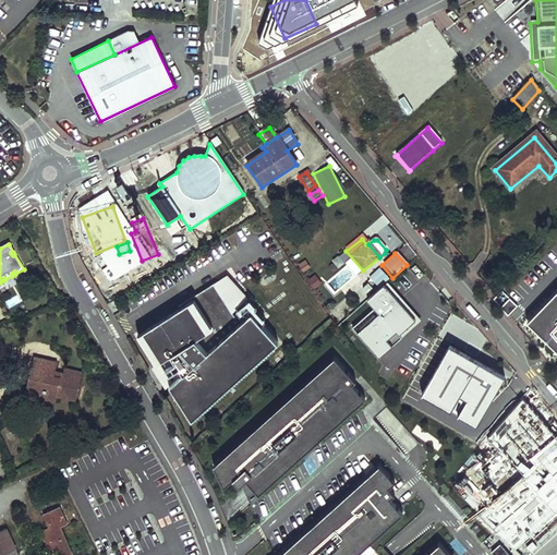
[(378,270),(368,280),(378,290),(389,281),(378,270)]
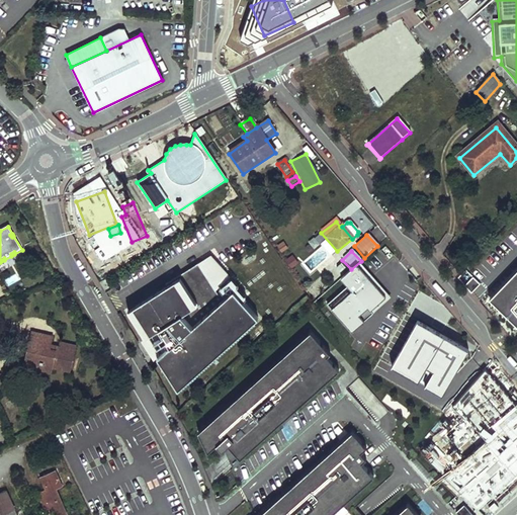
[(233,291),(243,303),(246,299),(236,288),(238,286),(209,257),(197,265),(219,296),(221,294),(225,299),(233,291)]
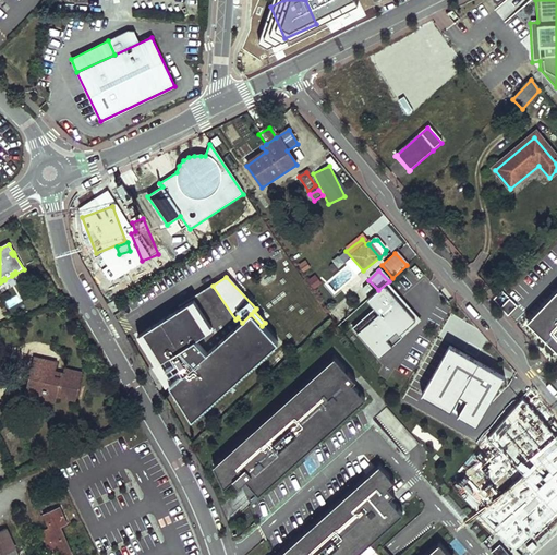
[(314,278),(304,286),(311,294),(321,287),(314,278)]
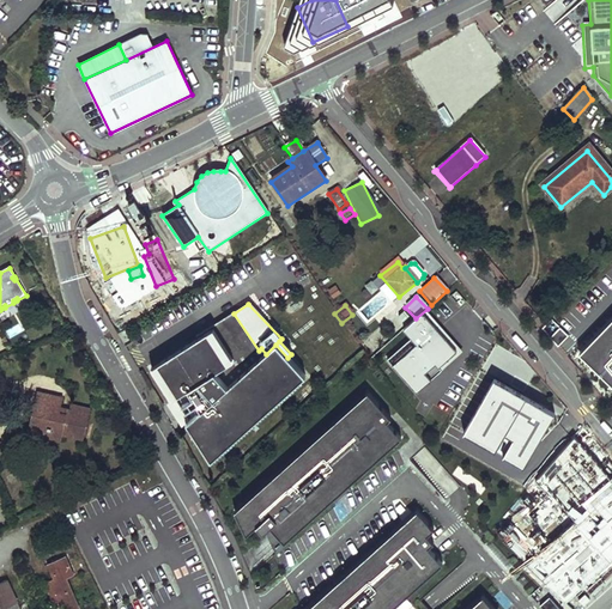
[(193,434),(211,463),(306,377),(288,358),(276,345),(266,354),(261,348),(259,351),(234,314),(195,339),(197,340),(151,370),(171,402),(179,397),(180,399),(183,405),(183,406),(187,412),(187,410),(188,412),(192,418),(193,419),(201,409),(210,419),(193,434)]
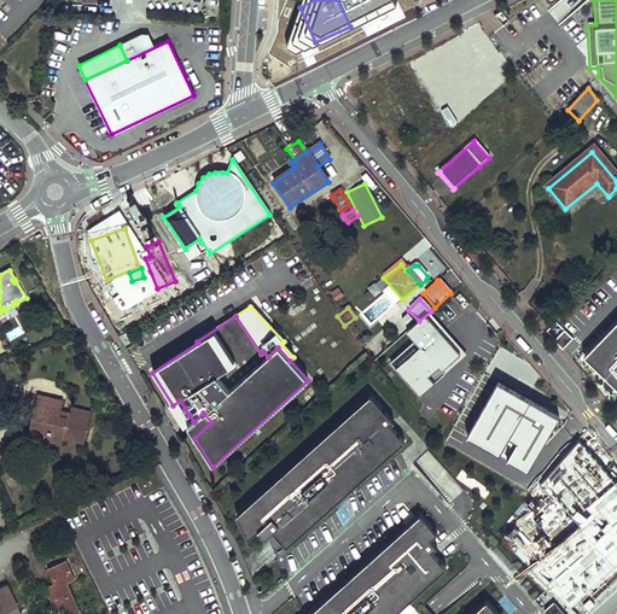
[(407,316),(400,322),(406,329),(413,322),(407,316)]
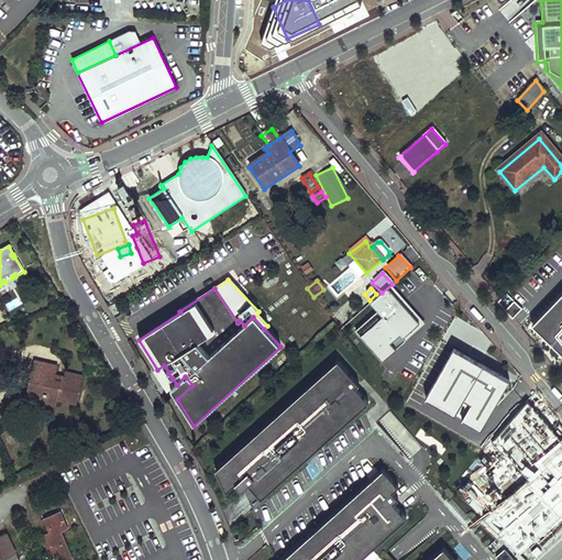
[(421,327),(387,289),(368,306),(377,315),(355,333),(381,362),(421,327)]
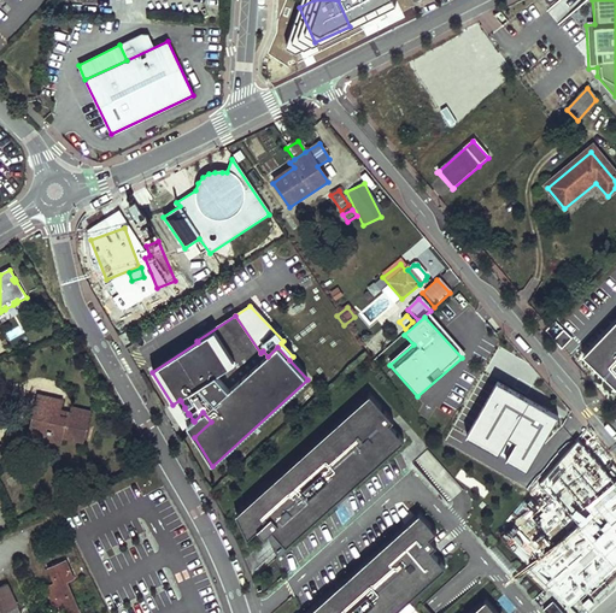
[(615,317),(580,355),(615,390),(615,317)]
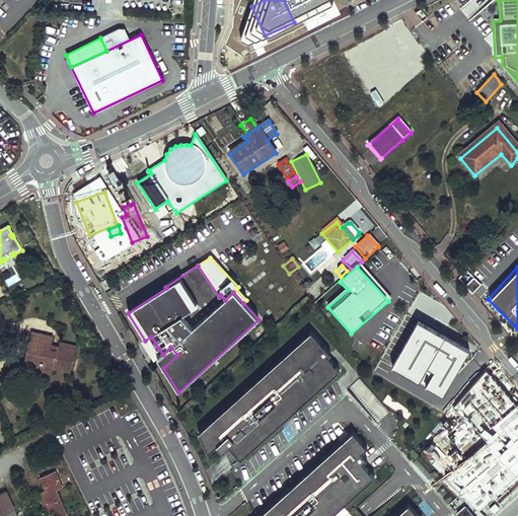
[(471,279),(463,287),(469,295),(478,285),(471,279)]
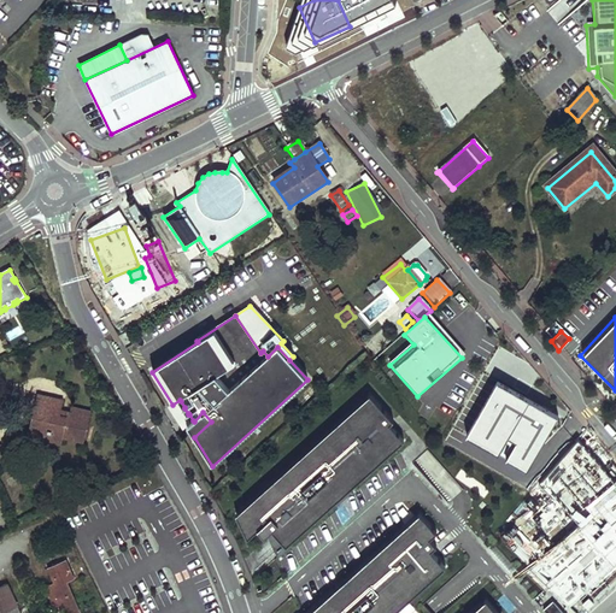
[(500,378),(512,359),(496,349),(485,369),(500,378)]
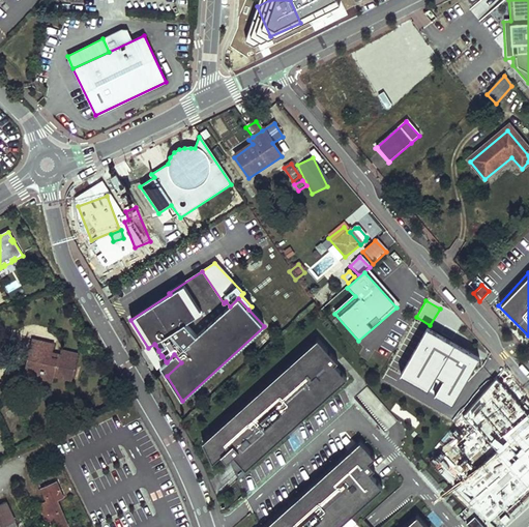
[(477,359),(425,331),(400,379),(451,407),(477,359)]
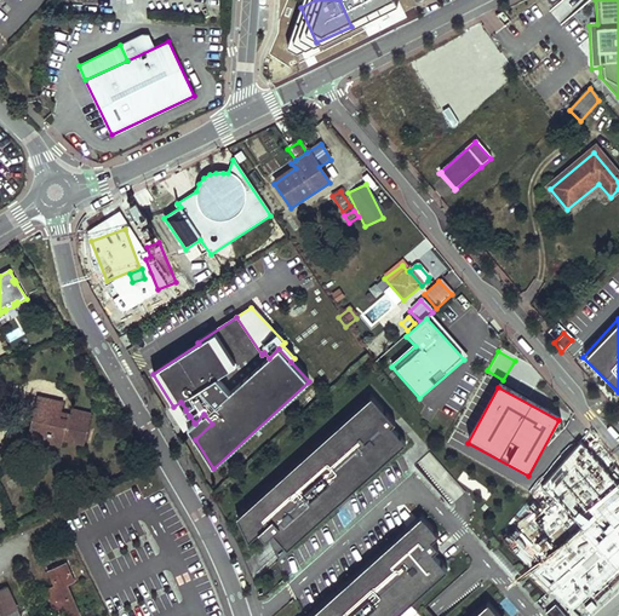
[(39,399),(33,429),(53,432),(51,444),(61,445),(62,441),(86,445),(92,421),(62,415),(64,404),(39,399)]
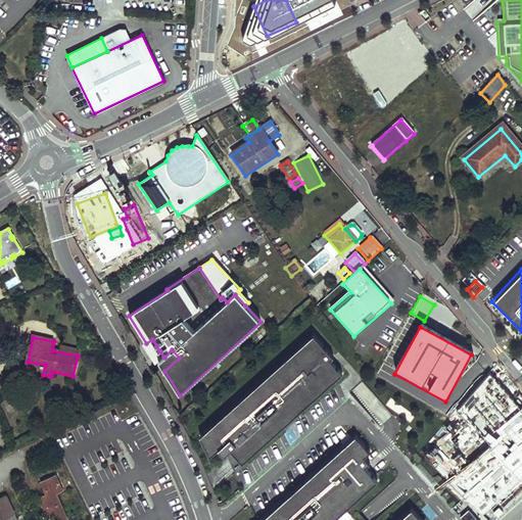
[(312,337),(198,439),(208,460),(218,452),(223,458),(225,457),(229,453),(232,456),(231,457),(231,459),(231,461),(233,462),(234,463),(236,462),(237,461),(241,466),(244,464),(281,430),(294,419),(340,376),(328,363),(332,360),(312,337)]
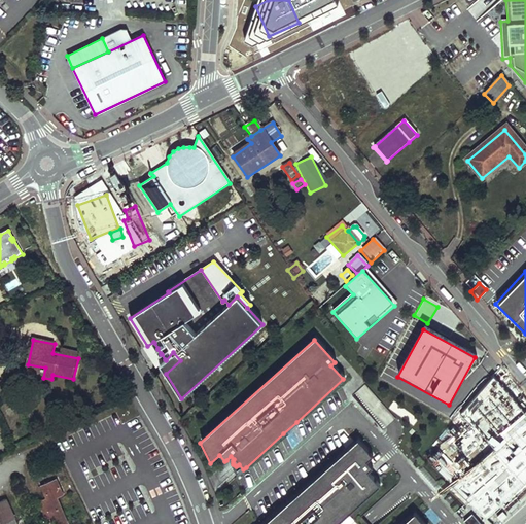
[(173,352),(166,360),(160,365),(166,374),(180,360),(173,352)]
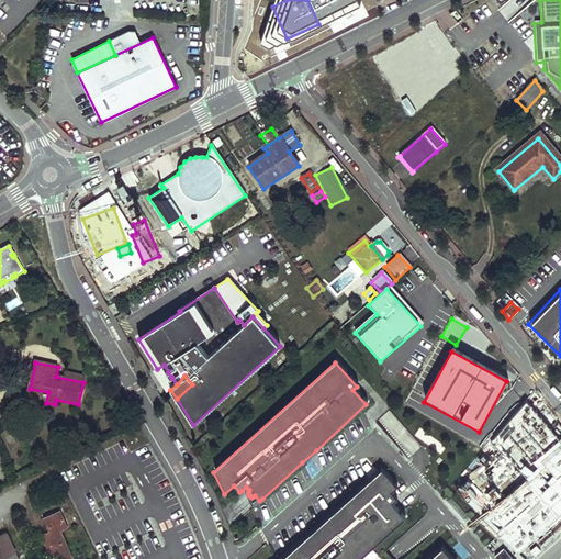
[(48,392),(30,389),(27,400),(46,403),(48,392)]
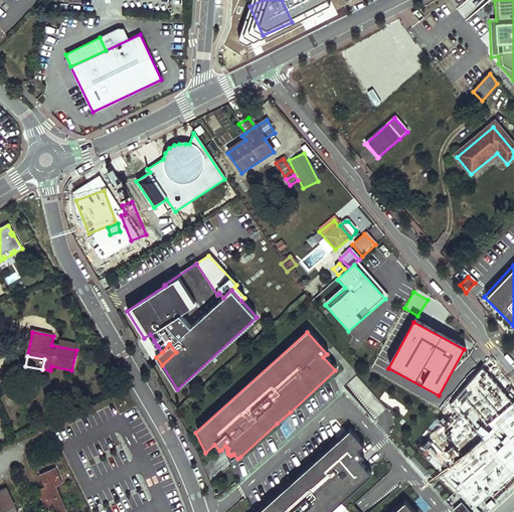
[(483,440),(440,475),(477,511),(513,476),(513,405),(483,372),(451,406),(483,440)]
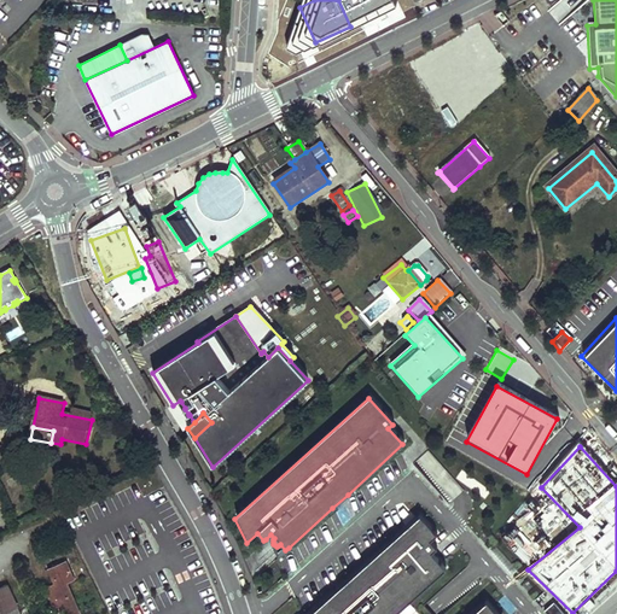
[(348,495),(332,508),(336,512),(350,497),(348,495)]
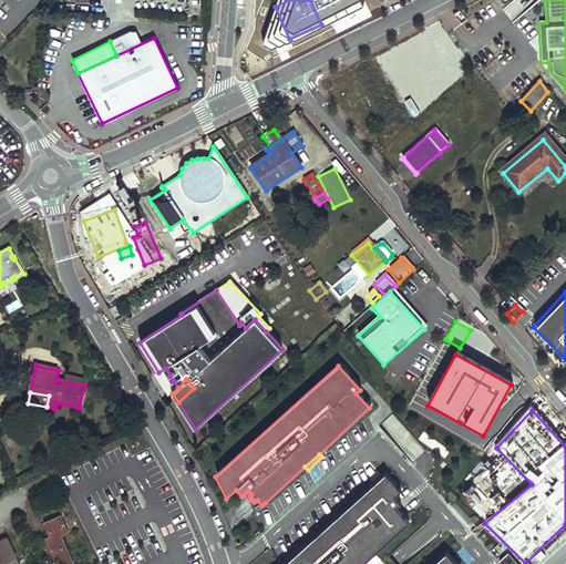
[(387,473),(285,563),(363,563),(411,522),(398,508),(402,503),(397,496),(402,491),(387,473)]
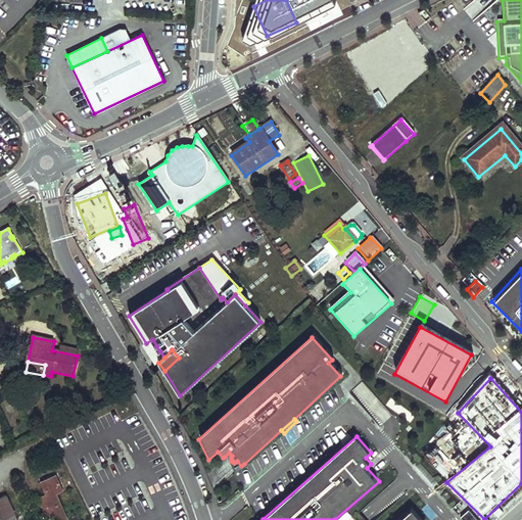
[(229,453),(225,457),(234,476),(246,466),(244,464),(241,466),(237,461),(236,462),(234,463),(233,462),(231,461),(231,459),(231,457),(232,456),(229,453)]
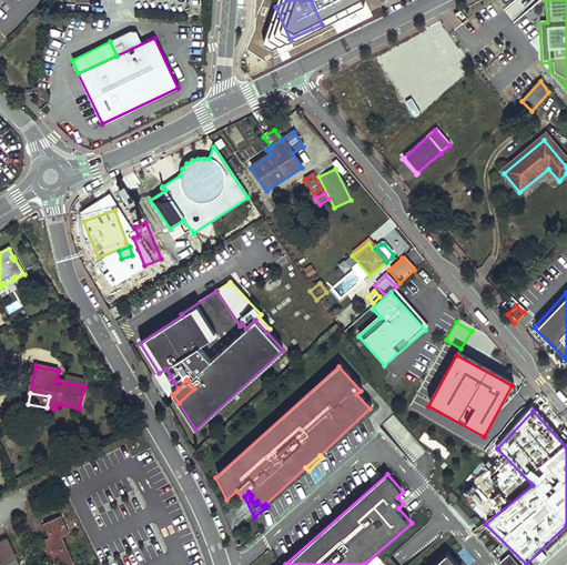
[(50,551),(57,564),(72,564),(60,538),(68,535),(60,520),(44,526),(50,540),(40,545),(44,554),(50,551)]
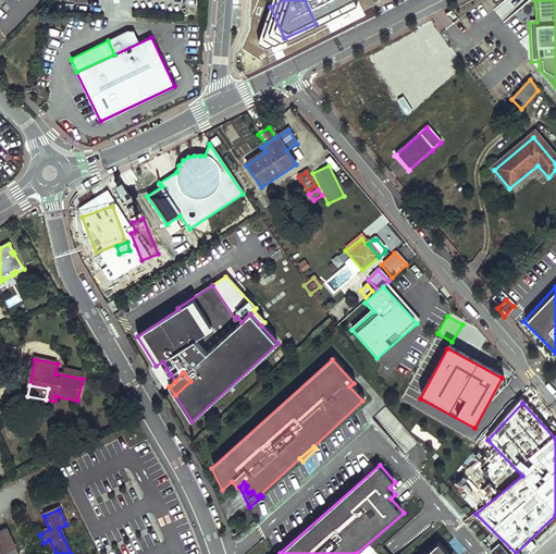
[(17,553),(5,530),(0,532),(0,553),(17,553)]
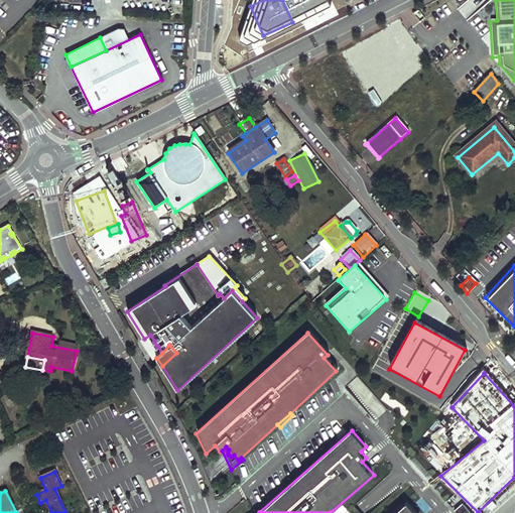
[(414,512),(405,503),(394,512),(414,512)]
